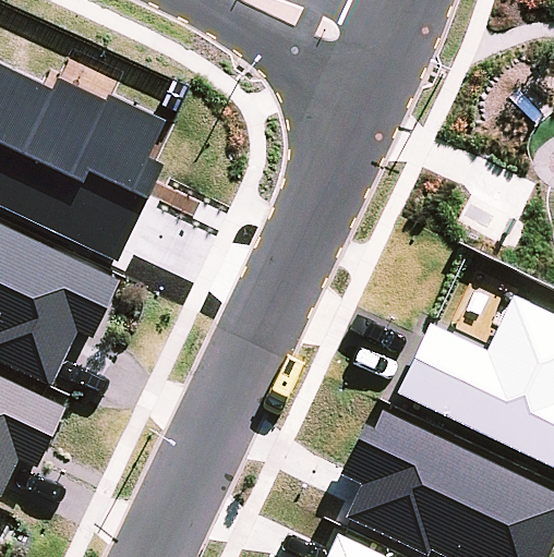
[(0,353),(53,383),(81,330),(91,336),(119,285),(0,220),(0,353)]
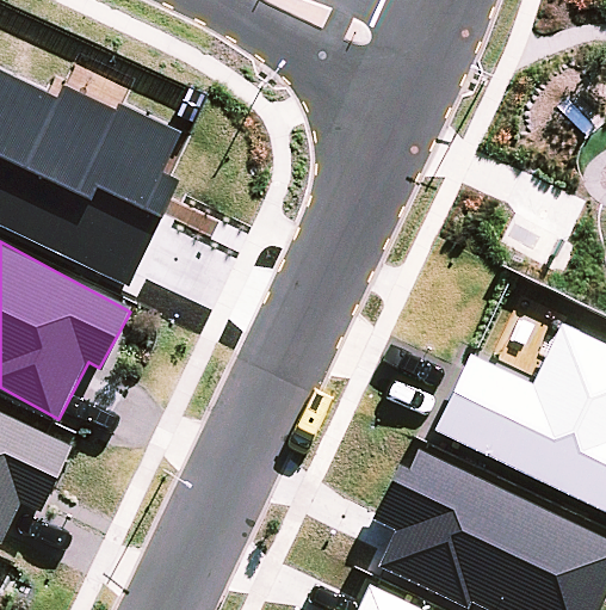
[(605,344),(562,324),(535,382),(471,352),(434,430),(605,510),(605,344)]
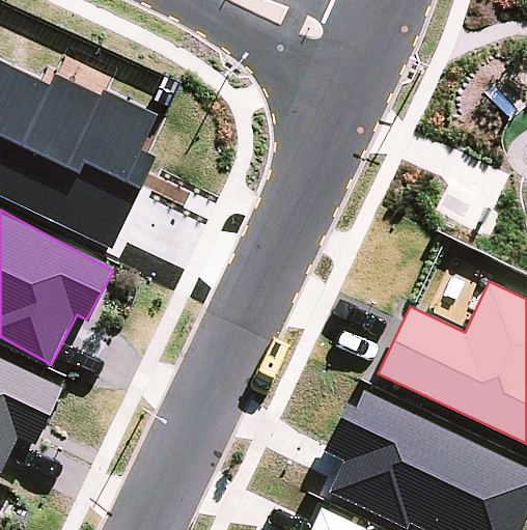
[(0,470),(2,472),(20,435),(36,443),(62,388),(0,358),(0,470)]
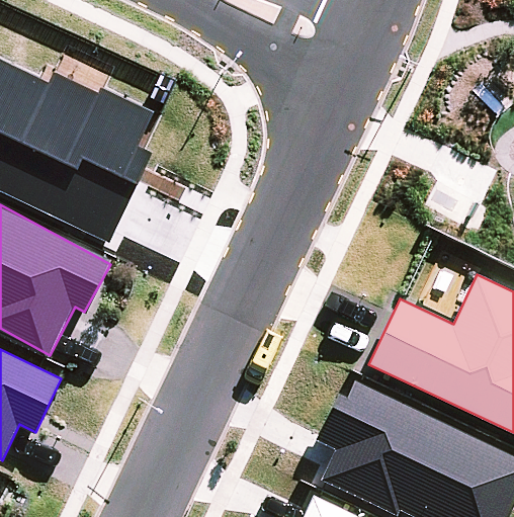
[(322,479),(410,516),(509,516),(513,506),(513,454),(347,381),(321,441),(336,447),(322,479)]
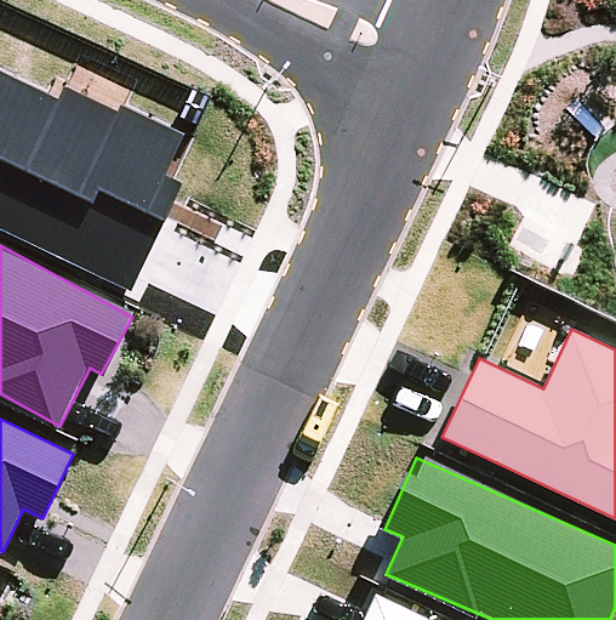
[(432,619),(375,591),(359,619),(432,619)]
